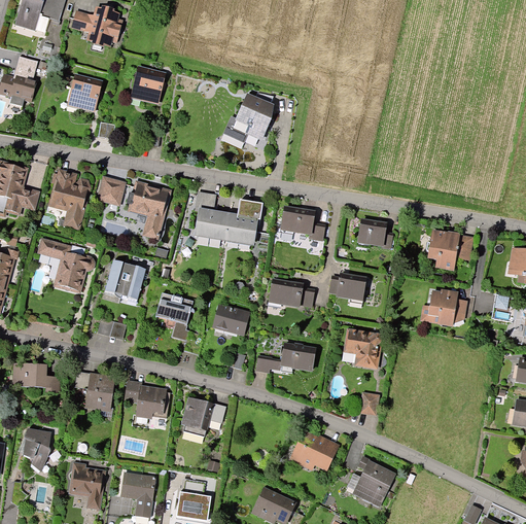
[(58,20),(59,16),(64,0),(23,0),(16,23),(34,28),(39,11),(43,13),(43,14),(55,19),(53,22),(59,24),(60,20),(58,20)]
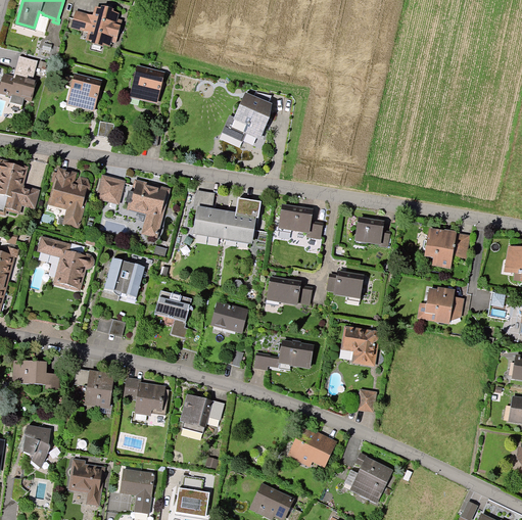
[(116,13),(113,12),(111,12),(111,9),(103,6),(102,9),(96,8),(92,22),(91,24),(92,24),(88,39),(94,40),(93,43),(94,43),(93,46),(100,48),(101,45),(102,45),(102,43),(108,44),(111,35),(117,36),(117,35),(115,35),(119,26),(121,27),(121,26),(114,24),(116,13)]
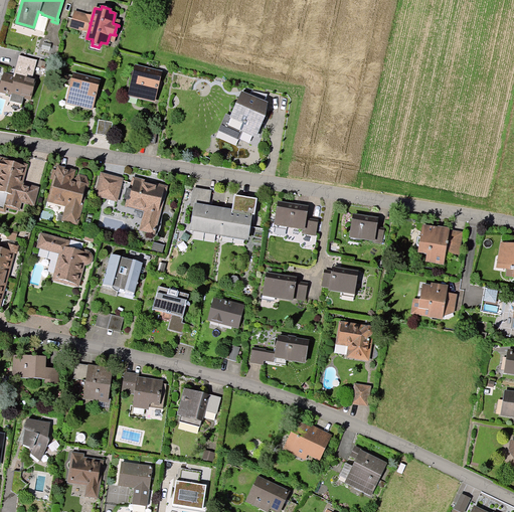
[(41,47),(49,49),(51,43),(43,41),(41,47)]
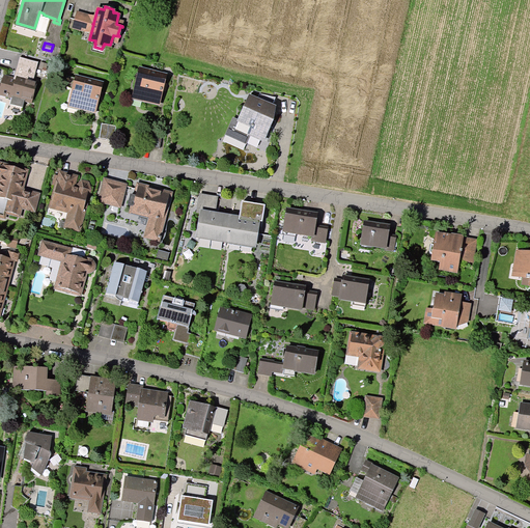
[(38,61),(23,57),(18,77),(15,76),(14,77),(5,74),(0,92),(30,101),(36,79),(33,78),(38,61)]
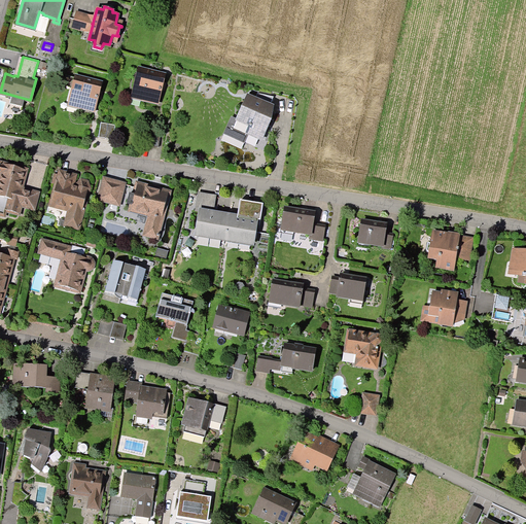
[(163,89),(165,81),(163,81),(165,74),(139,67),(133,89),(143,92),(142,97),(159,101),(162,89),(163,89)]
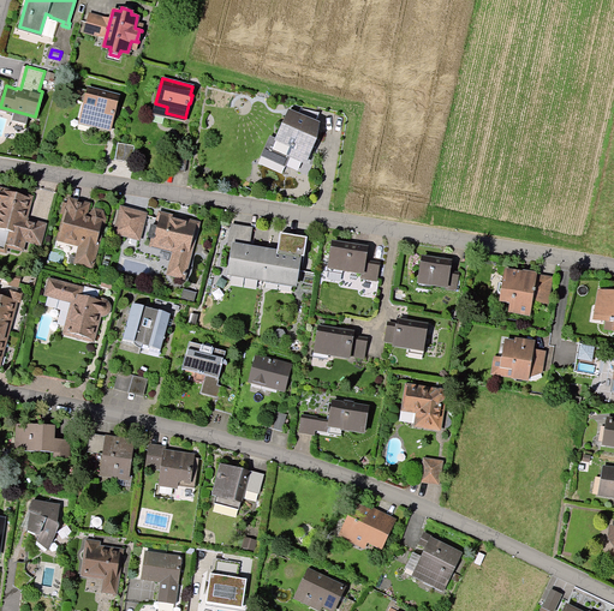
[(115,113),(118,105),(117,105),(119,95),(88,88),(82,113),(93,117),(91,123),(111,127),(114,112),(115,113)]
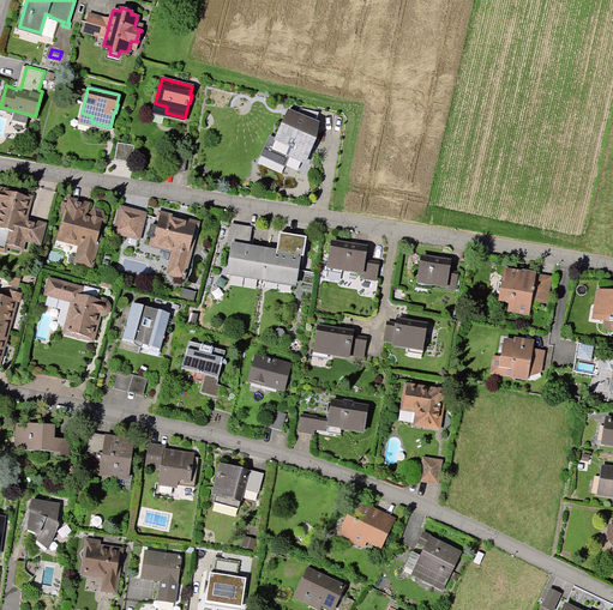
[(316,138),(316,137),(318,126),(313,124),(319,112),(300,107),(295,116),(288,113),(276,139),(271,137),(263,153),(284,162),(288,155),(289,151),(306,159),(316,138)]
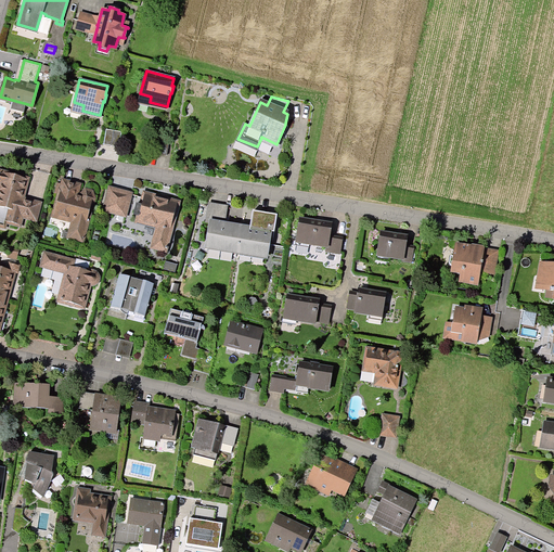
[(104,143),(119,145),(121,130),(106,128),(104,143)]
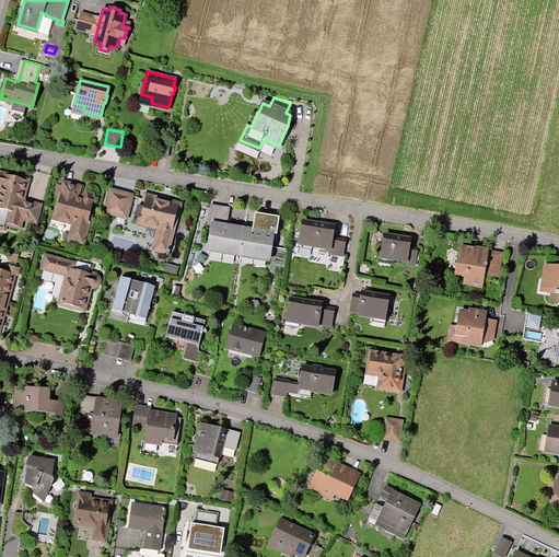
[(169,154),(171,139),(155,137),(153,152),(169,154)]
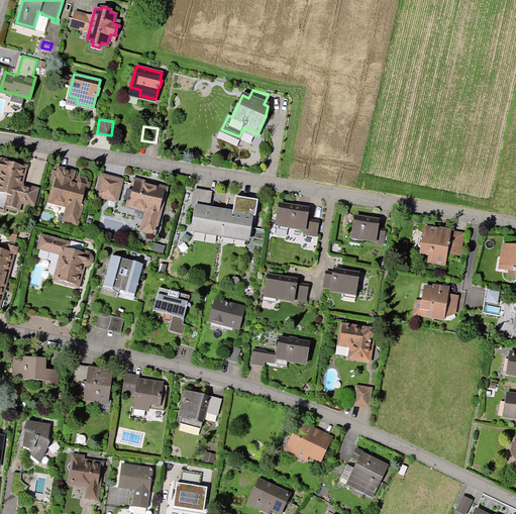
[(20,184),(25,166),(0,158),(0,169),(0,171),(0,191),(8,194),(5,204),(17,208),(20,199),(33,203),(36,193),(37,190),(37,189),(20,184)]
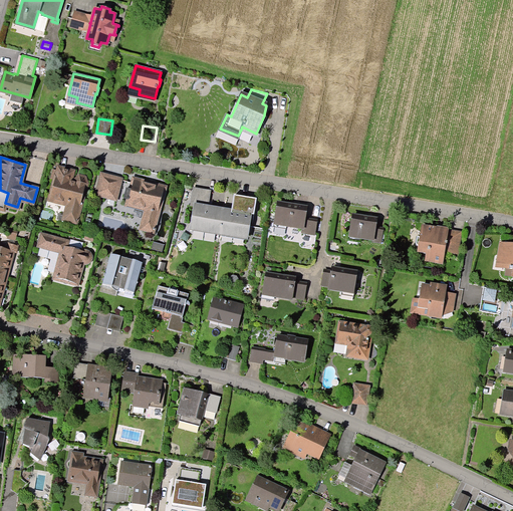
[(75,181),(71,179),(73,170),(58,166),(57,169),(53,168),(50,177),(55,179),(50,196),(69,201),(67,207),(65,208),(63,214),(64,216),(64,217),(76,221),(76,220),(77,220),(77,219),(76,218),(86,181),(84,176),(79,175),(76,178),(75,181)]
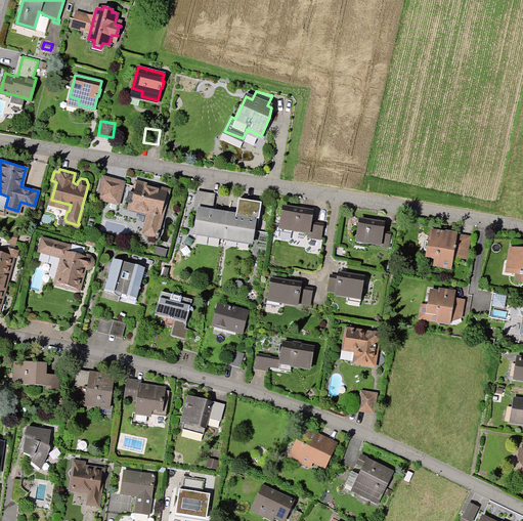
[(118,202),(124,181),(103,176),(98,197),(118,202)]
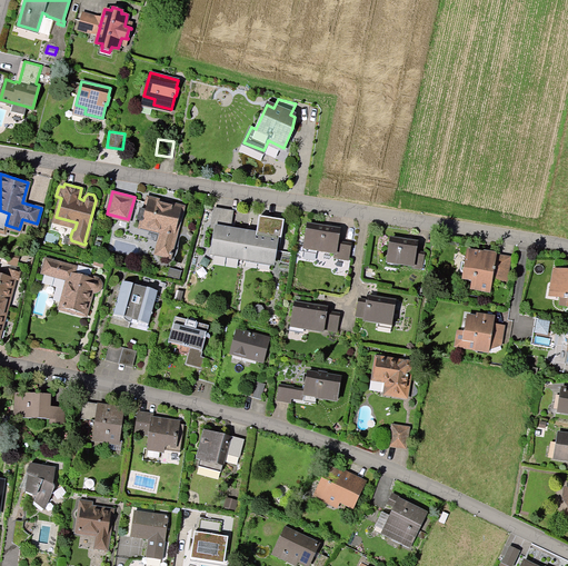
[(182,206),(149,197),(141,225),(153,228),(155,230),(162,232),(157,251),(169,255),(170,254),(171,254),(171,252),(170,251),(171,249),(173,248),(175,242),(173,240),(176,231),(178,230),(179,225),(178,222),(182,206)]
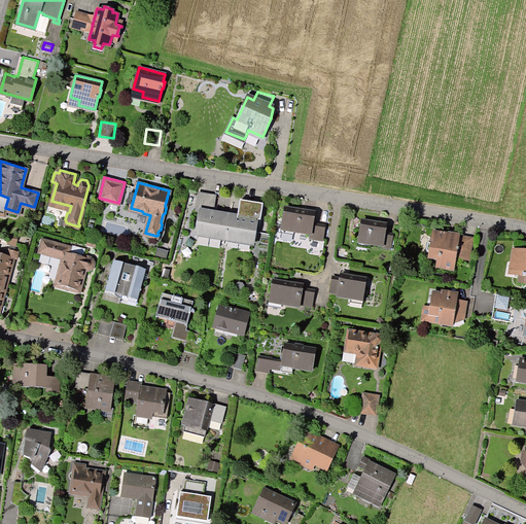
[(200,209),(197,228),(225,233),(229,213),(212,210),(214,195),(200,193),(197,208),(200,209)]
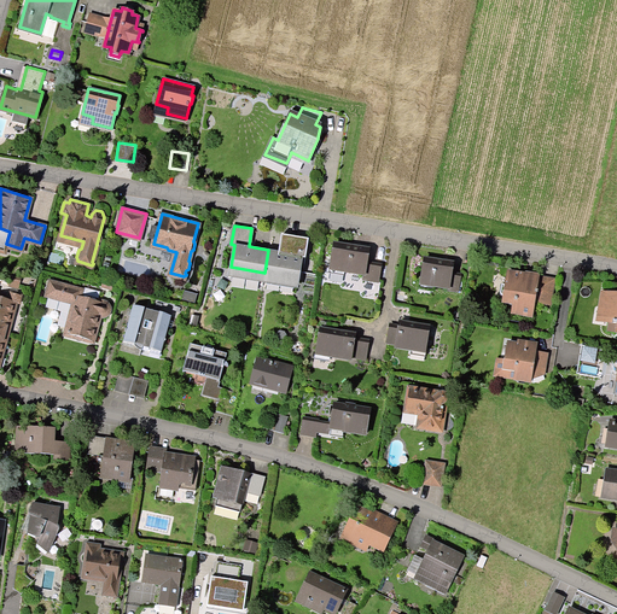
[(302,256),(306,256),(308,238),(291,235),(287,253),(268,250),(265,273),(298,278),(302,256)]
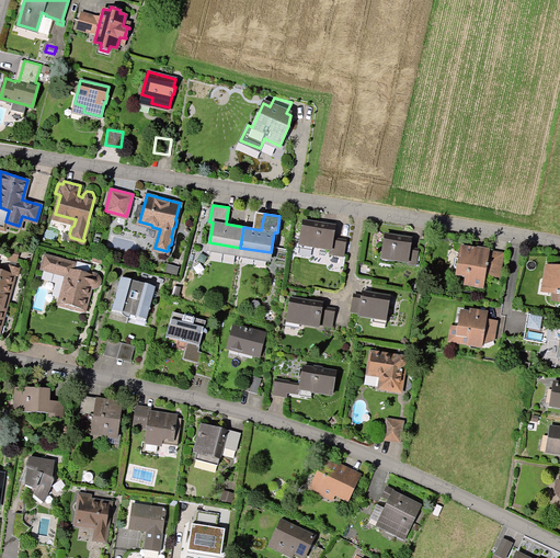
[(332,237),(334,225),(304,220),(300,241),(312,243),(331,247),(330,252),(343,254),(346,239),(332,237)]
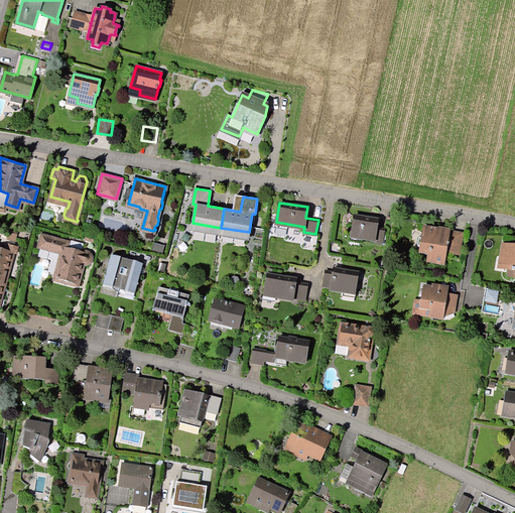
[(377,227),(378,219),(355,215),(352,235),(374,238),(374,241),(382,242),(385,228),(377,227)]
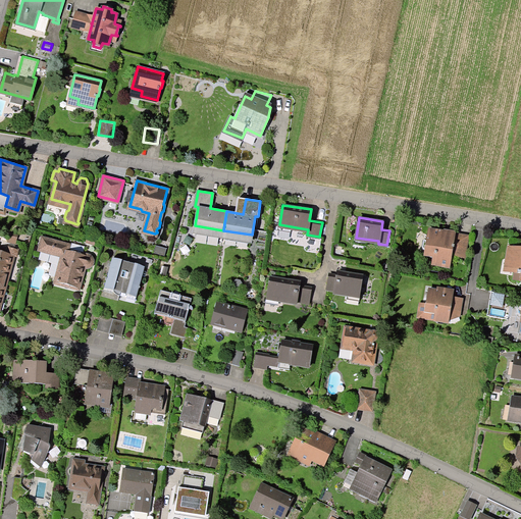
[(454,236),(454,232),(431,229),(428,230),(427,239),(424,239),(423,246),(429,256),(435,256),(434,261),(436,263),(450,266),(451,260),(454,258),(451,255),(452,250),(458,251),(459,245),(453,244),(454,236)]
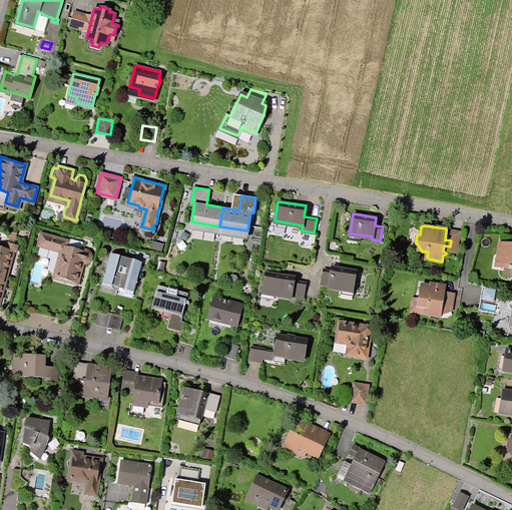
[(71,281),(77,282),(82,260),(85,261),(86,261),(88,260),(89,258),(90,255),(90,253),(89,251),(87,250),(67,245),(68,239),(41,231),(38,244),(60,250),(58,256),(60,256),(55,276),(61,278),(62,279),(69,281),(71,281)]
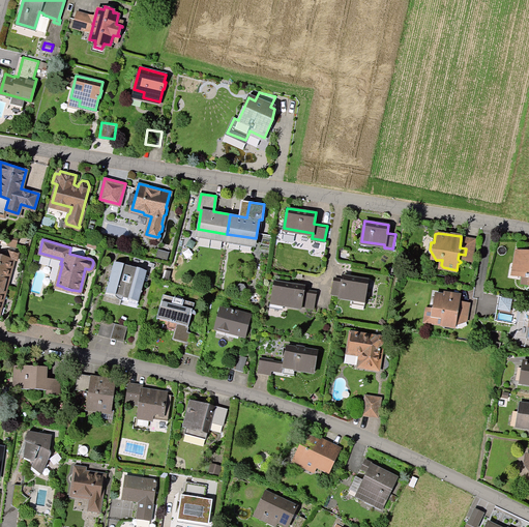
[(528,251),(517,250),(517,252),(518,252),(517,260),(520,260),(518,274),(528,276),(528,280),(527,284),(528,284),(528,251)]
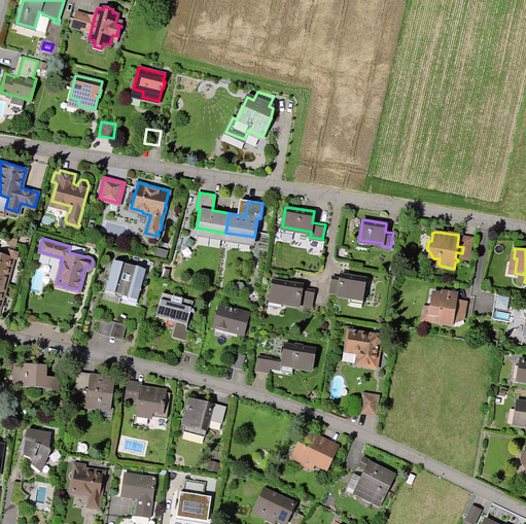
[(0,281),(7,284),(9,275),(8,275),(10,267),(10,265),(12,266),(14,256),(0,252),(0,281)]
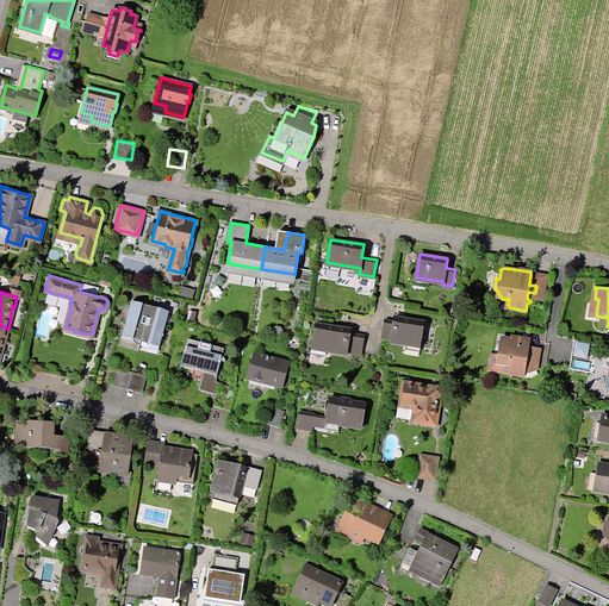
[(122,336),(141,341),(150,305),(131,300),(122,336)]
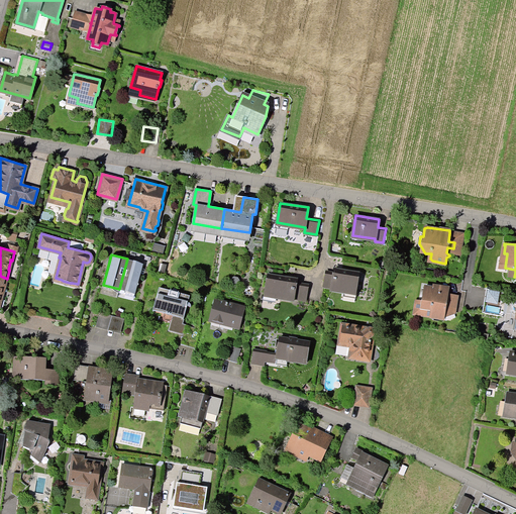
[(119,289),(134,293),(143,263),(127,259),(119,289)]
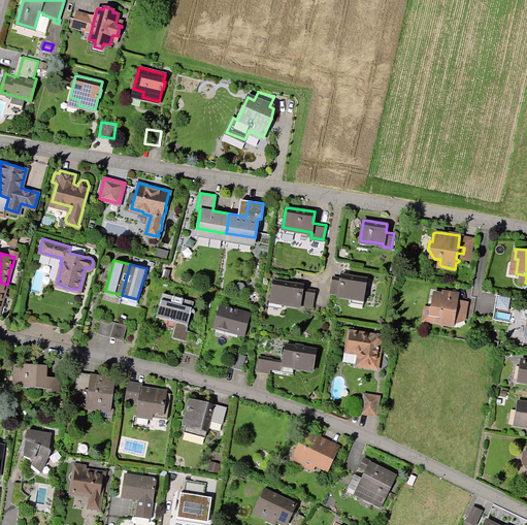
[(363,298),(366,279),(341,274),(341,277),(333,276),(330,292),(338,293),(338,294),(363,298)]
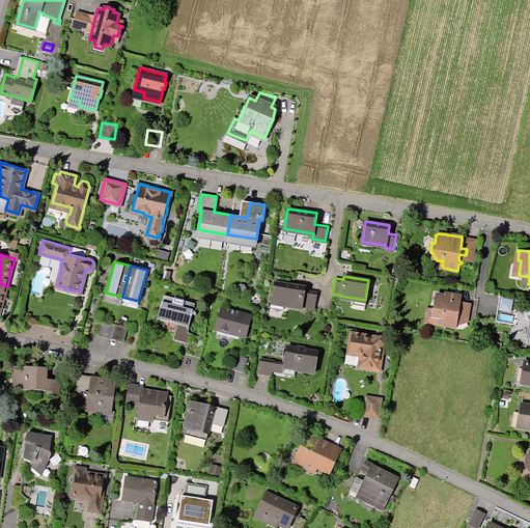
[(302,305),(314,307),(316,292),(304,289),(305,286),(276,281),(272,302),(301,306),(302,305)]
